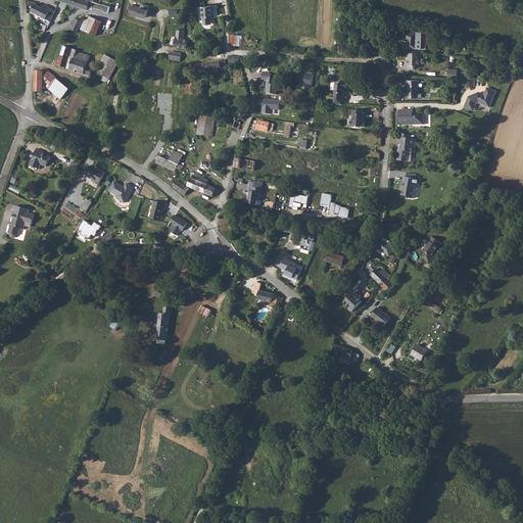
[(90,7),(92,1),(89,0),(58,0),(59,0),(89,10),(90,7)]
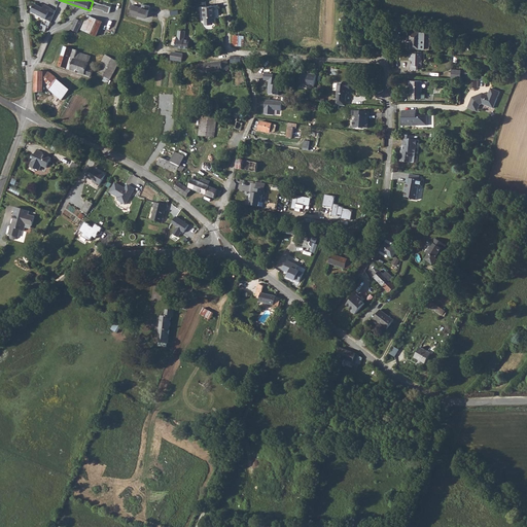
[(111,6),(93,1),(91,7),(94,9),(95,7),(105,10),(105,11),(110,13),(111,6)]
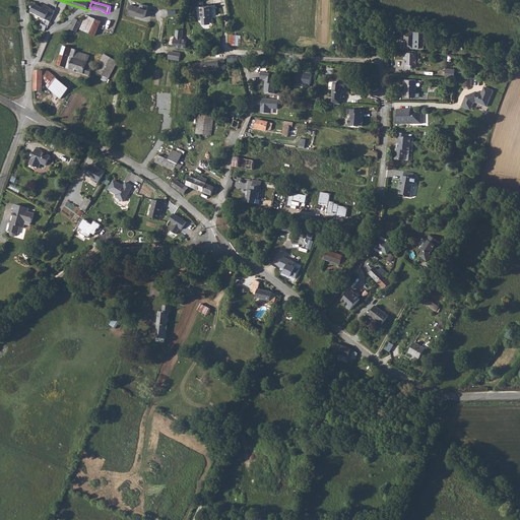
[(57,11),(55,10),(45,5),(44,7),(37,3),(31,11),(52,21),(57,11)]
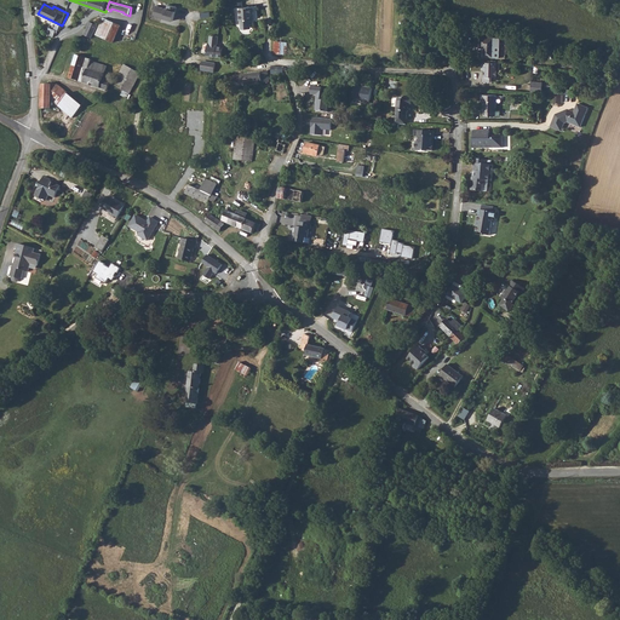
[(156,5),(154,15),(173,21),(177,11),(156,5)]
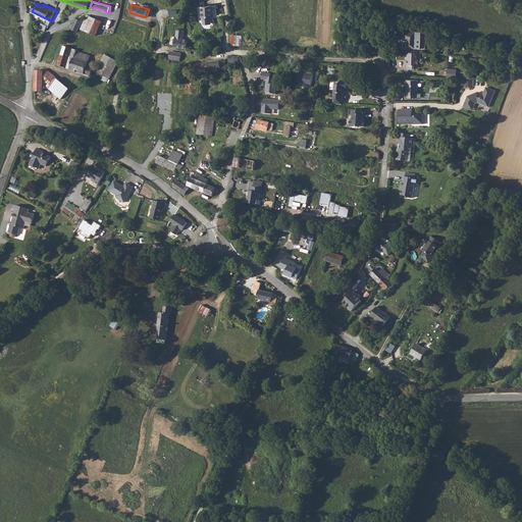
[(209,22),(208,16),(211,15),(210,5),(198,6),(199,16),(200,16),(201,22),(209,22)]
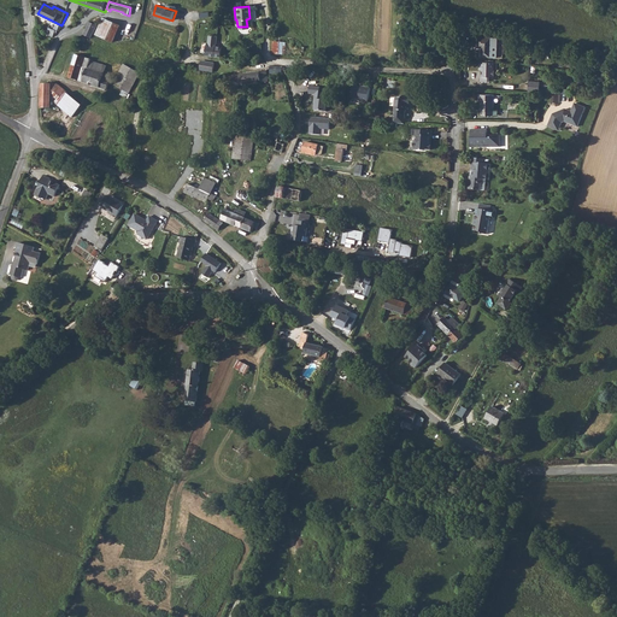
[(123,27),(104,18),(95,34),(115,43),(123,27)]
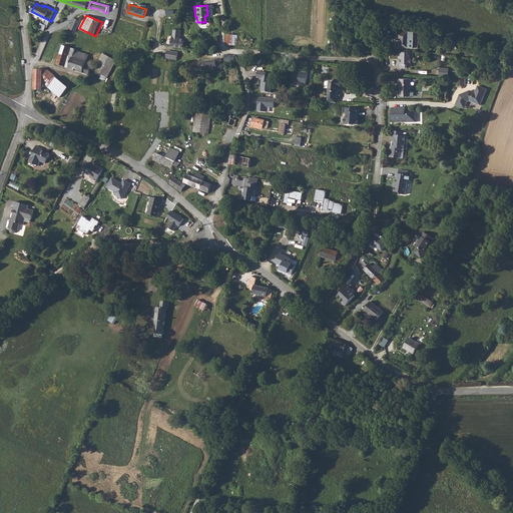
[(81,19),(75,16),(70,27),(76,30),(81,19)]
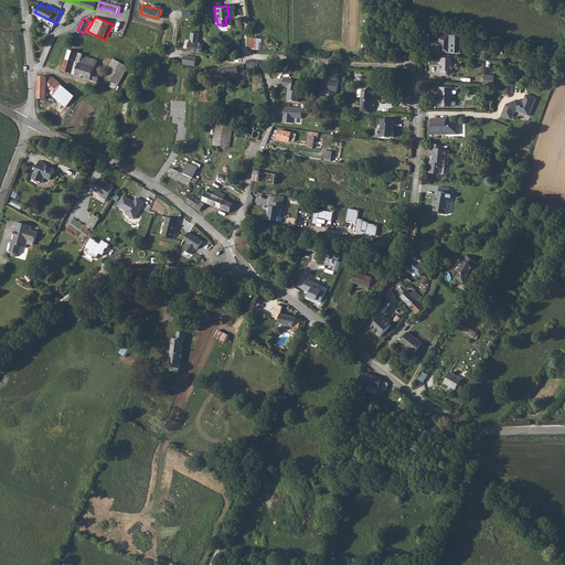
[(188,49),(196,50),(198,40),(199,38),(200,32),(192,31),(191,39),(190,38),(188,49)]
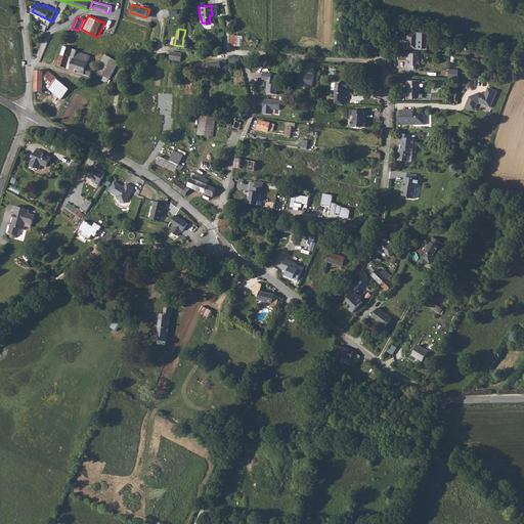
[(417,32),(404,32),(404,40),(407,41),(407,49),(417,49),(417,32)]
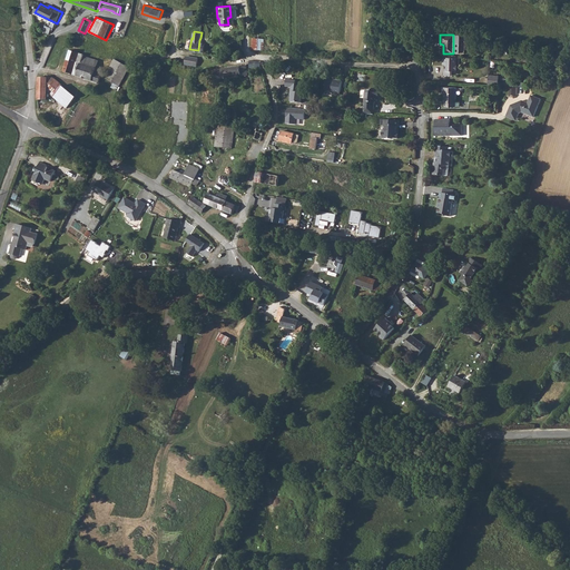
[(265,39),(253,38),(252,49),(264,50),(265,39)]
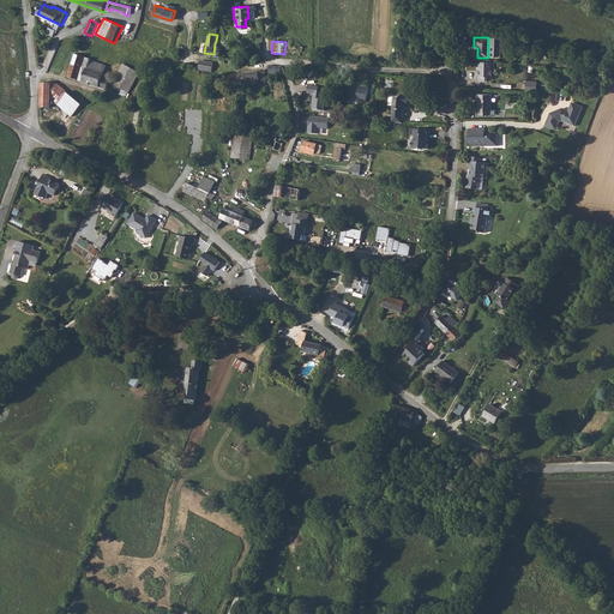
[(91,60),(76,54),(68,78),(100,88),(103,79),(107,66),(91,61),(91,60)]
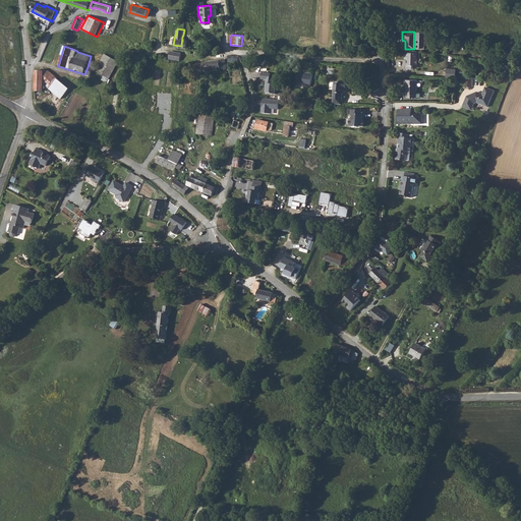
[(419,53),(404,52),(403,59),(405,59),(405,64),(404,64),(404,68),(412,69),(412,65),(416,65),(416,59),(418,59),(419,53)]
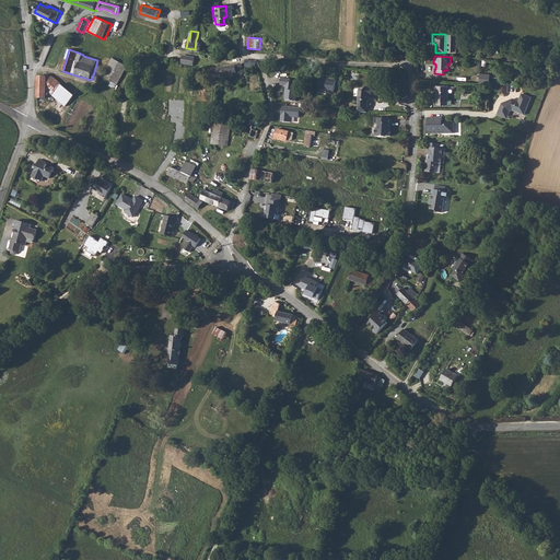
[(114,58),(104,77),(118,84),(128,66),(114,58)]
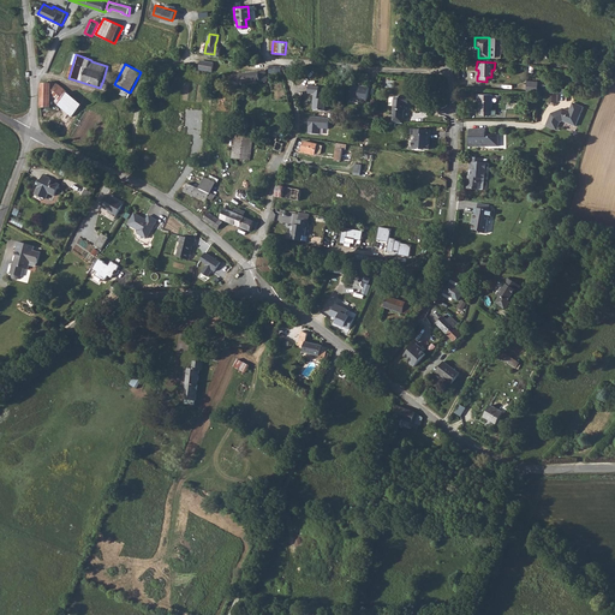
[(261,81),(260,70),(227,76),(228,87),(240,84),(261,81)]
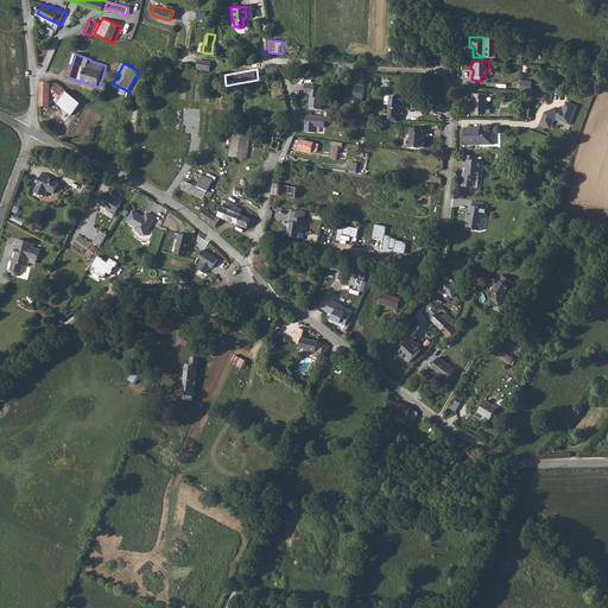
[(109,81),(102,78),(99,87),(107,89),(109,81)]
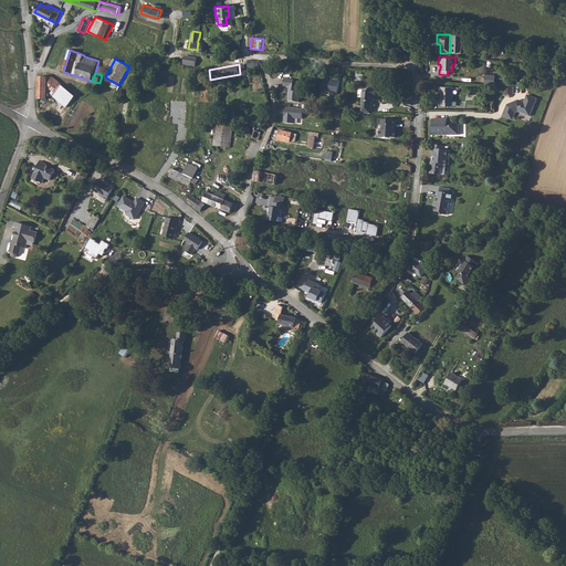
[(495,84),(496,74),(485,73),(485,83),(495,84)]
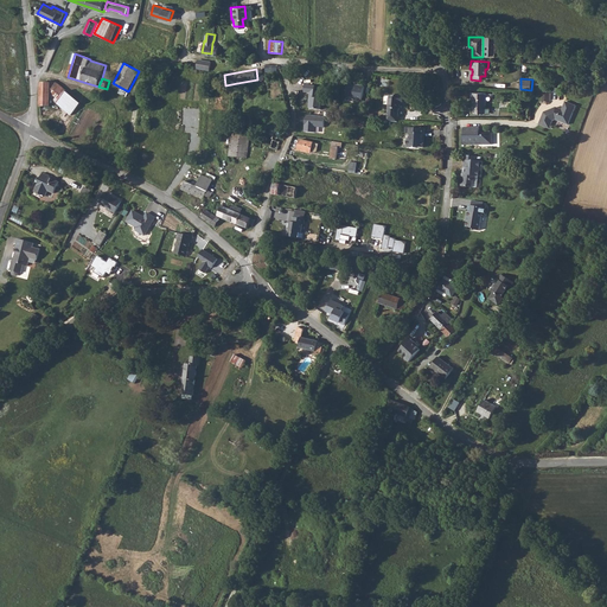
[(56,81),(42,81),(43,106),(52,106),(51,88),(52,87),(56,81)]
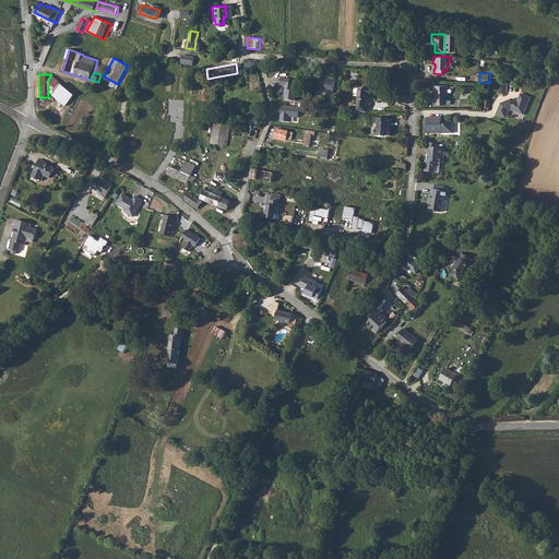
[(62,82),(56,75),(55,76),(51,74),(48,80),(56,88),(62,82)]
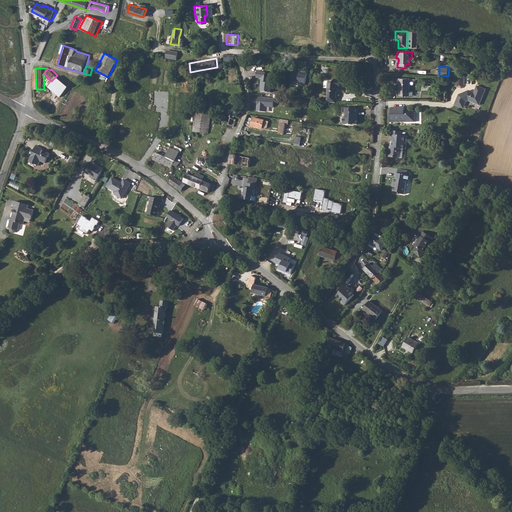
[(255,71),(255,77),(260,78),(259,86),(260,86),(260,91),(269,93),(270,83),(263,82),(264,72),(255,71)]
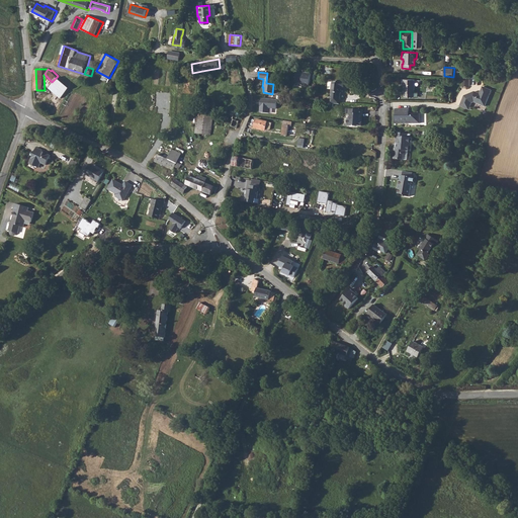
[(301,83),(301,85),(309,86),(310,74),(303,73),(303,74),(295,73),(295,82),(301,83)]
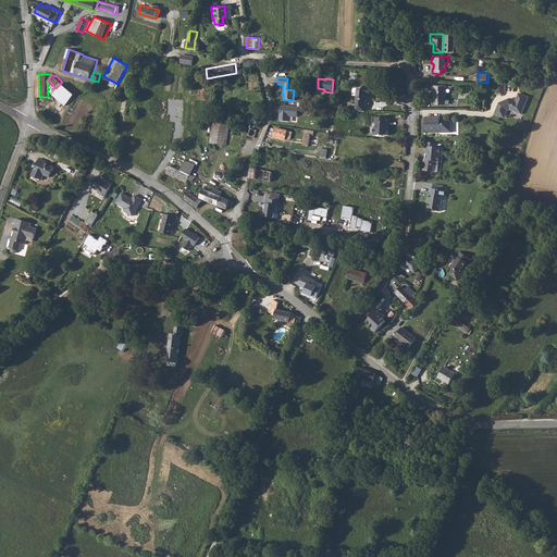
[(75,95),(62,82),(56,88),(52,91),(65,104),(75,95)]
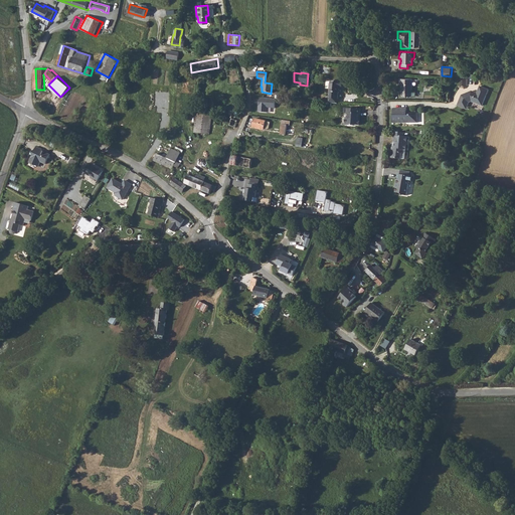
[(414,78),(402,78),(403,92),(404,92),(404,96),(413,96),(413,92),(414,92),(414,78)]
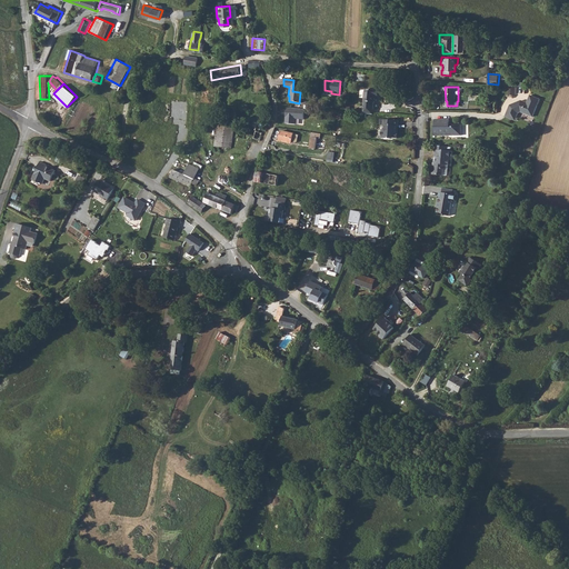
[(378,91),(365,90),(363,98),(363,107),(362,107),(361,113),(365,113),(372,115),(372,108),(373,108),(373,103),(375,97),(377,97),(378,91)]
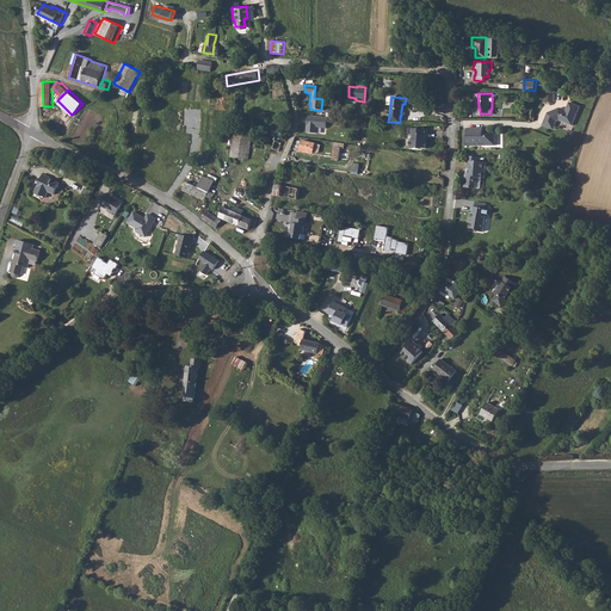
[(579,106),(568,103),(565,110),(559,107),(547,113),(542,125),(551,129),(555,122),(559,121),(572,125),(579,106)]
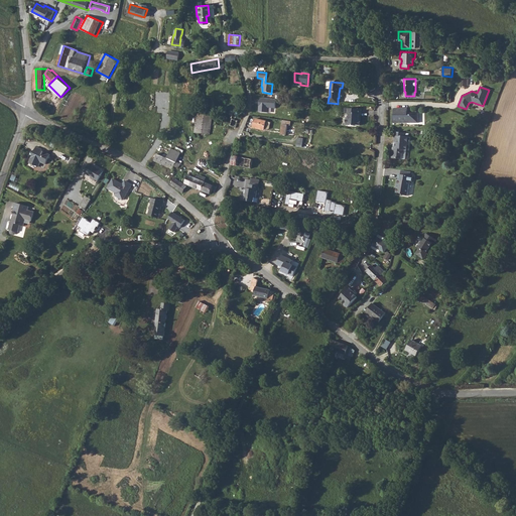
[(260,113),(268,113),(268,109),(275,109),(276,100),(261,98),(260,113)]
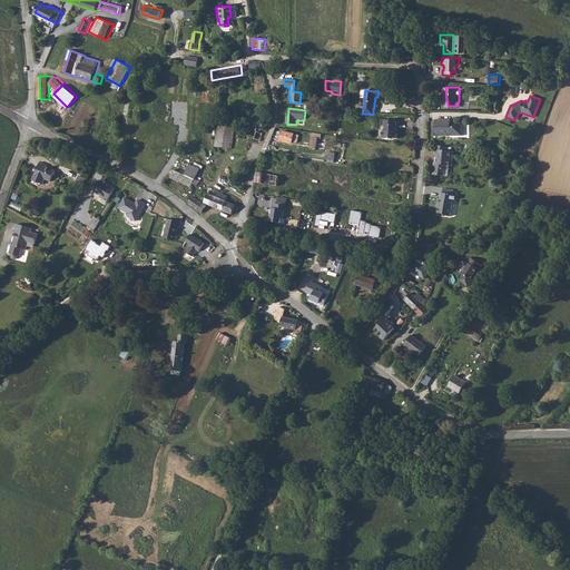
[(401,121),(385,120),(384,126),(386,126),(385,130),(384,130),(383,139),(392,139),(392,138),(399,139),(400,134),(399,134),(399,131),(400,131),(400,127),(401,121)]
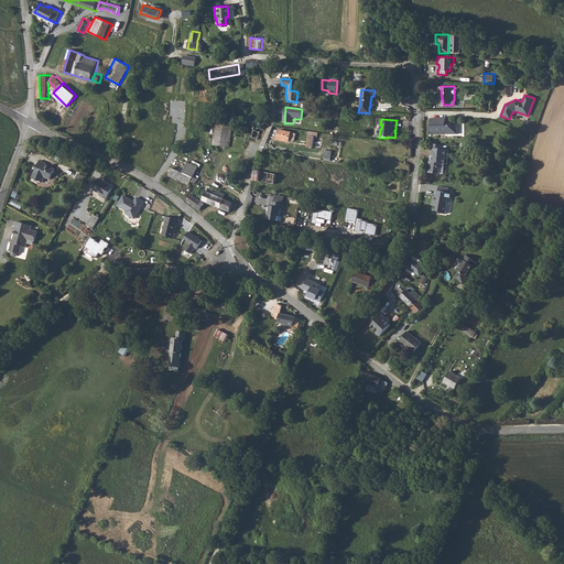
[(451,119),(434,119),(434,127),(433,127),(434,134),(462,134),(462,123),(451,123),(451,119)]
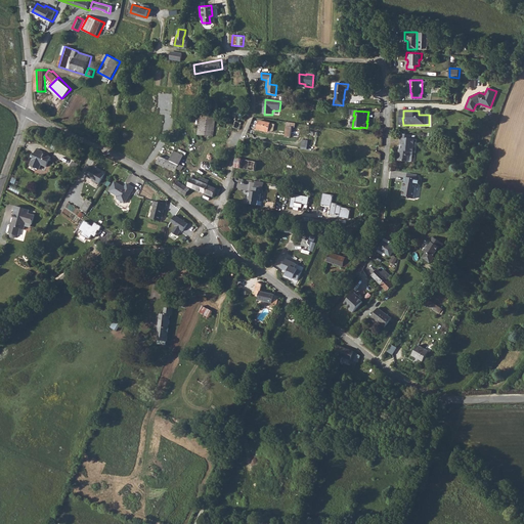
[(201,116),(198,135),(213,137),(215,118),(201,116)]
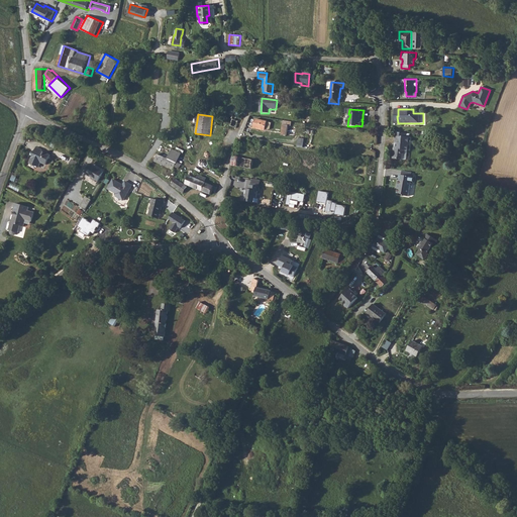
[(254,119),(253,127),(265,129),(267,121),(254,119)]
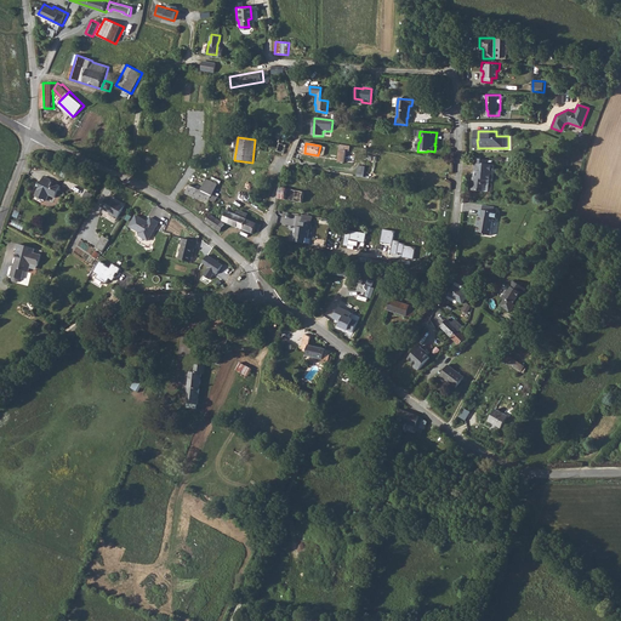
[(485,160),(477,160),(476,172),(478,172),(478,180),(474,178),(473,192),(484,193),(484,187),(488,187),(488,181),(494,182),(495,166),(489,166),(485,165),(485,160)]
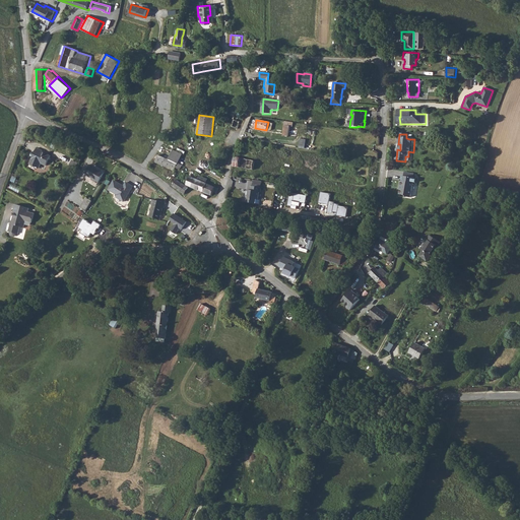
[(154,151),(178,163),(182,153),(158,142),(154,151)]
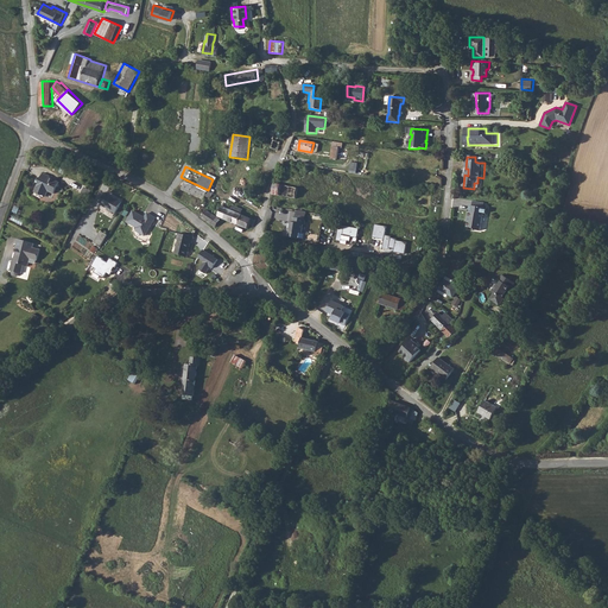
[(61,182),(50,177),(51,176),(44,172),(36,191),(46,196),(50,189),(56,192),(61,182)]
